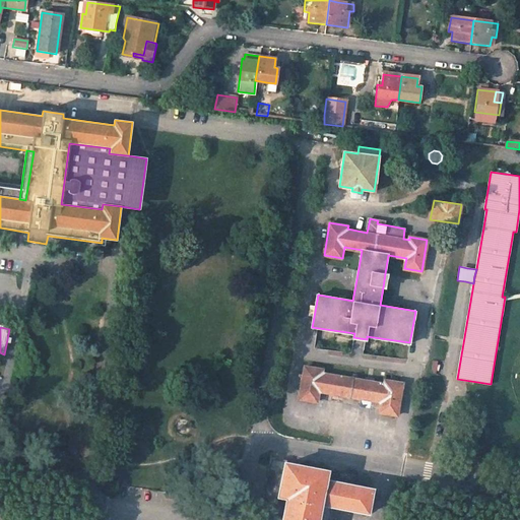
[(323,368),(306,366),(300,397),(318,400),(319,390),(382,400),(380,411),(397,414),(402,383),(385,379),(385,383),(323,372),(323,368)]
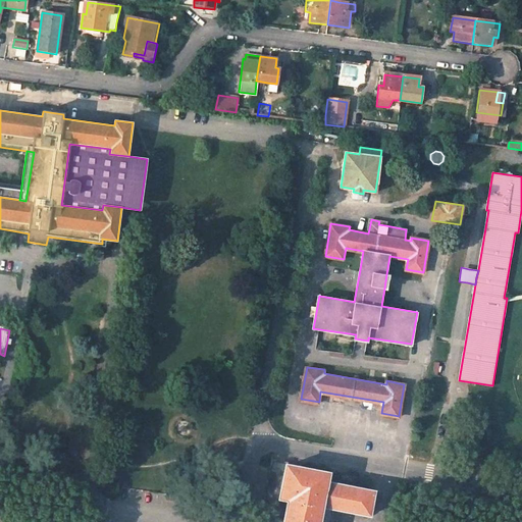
[(281,497),(288,466),(289,461),(272,458),(265,499),(280,502),(281,497)]
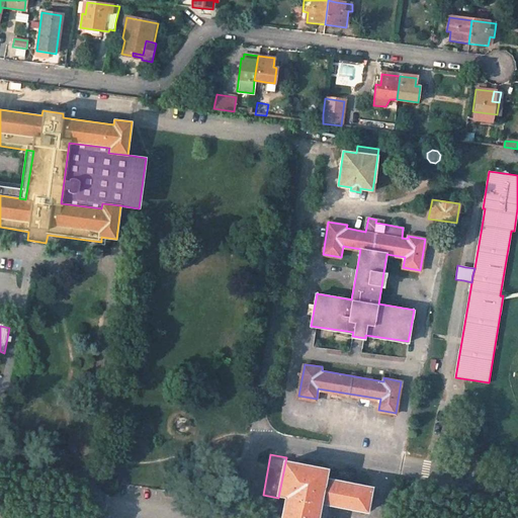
[(315,517),(316,516),(319,500),(330,502),(365,509),(369,488),(323,479),(325,469),(285,462),(279,493),(288,494),(283,517),(315,517)]
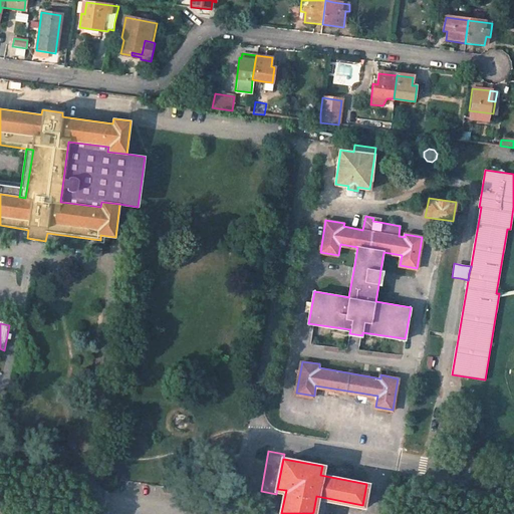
[(321,513),(323,513),(327,498),(316,496),(313,512),(321,513)]
